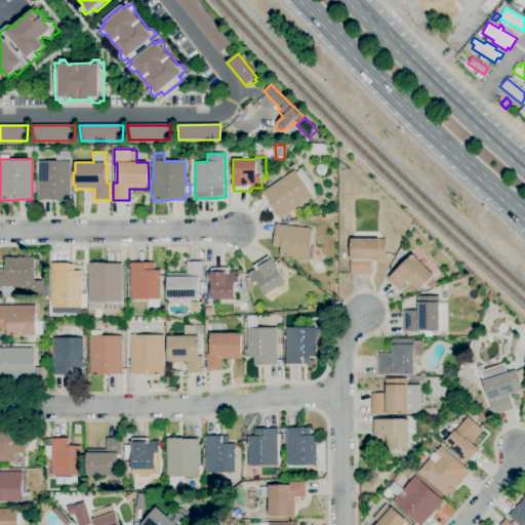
[(71,200),(38,200),(38,195),(33,195),(33,182),(38,182),(38,161),(71,161),(71,200)]
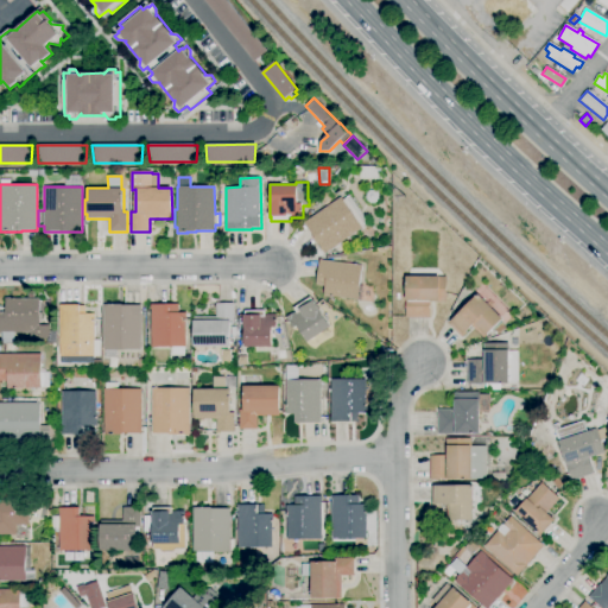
[(324,206),(318,198),(327,192),(331,200),(324,206)]
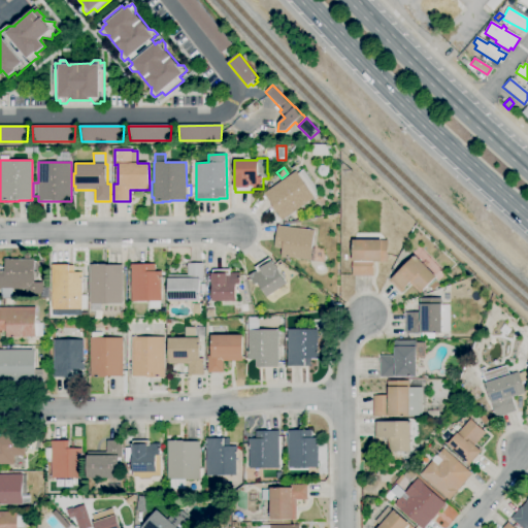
[(283,221),(272,207),(273,206),(265,194),(296,171),(298,173),(303,170),(316,188),(318,186),(321,190),(319,191),(320,193),(314,197),(315,198),(297,210),(300,213),(293,218),(291,215),(283,221)]
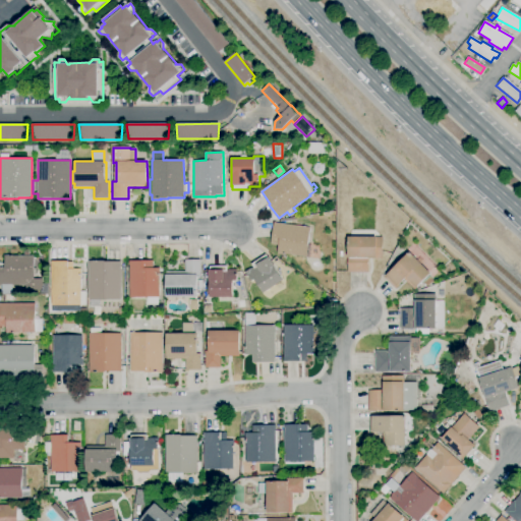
[(306,257),(284,253),(284,255),(278,254),(279,247),(278,246),(278,245),(271,244),(274,223),(311,228),(306,257)]
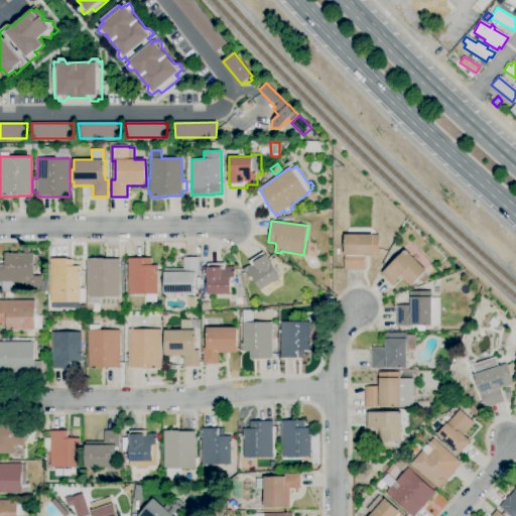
[(365,270),(345,270),(345,235),(379,235),(379,256),(365,256),(365,270)]
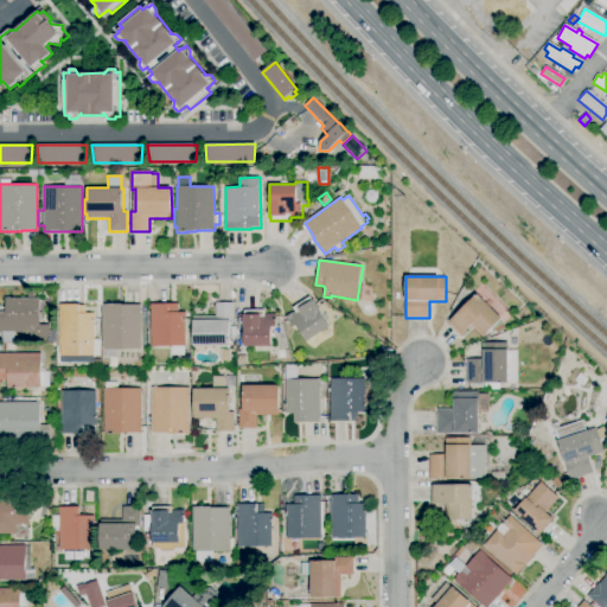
[(57,343),(48,343),(48,339),(30,339),(30,333),(16,333),(16,343),(2,343),(2,333),(0,333),(0,312),(5,312),(5,306),(6,306),(6,298),(29,298),(29,291),(34,291),(34,298),(40,298),(40,325),(50,325),(50,331),(52,331),(52,327),(57,327),(57,343)]
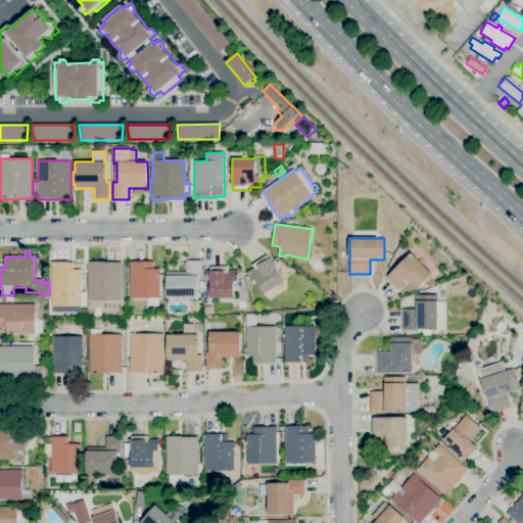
[(417,290),(407,280),(396,289),(385,278),(411,253),(432,275),(417,290)]
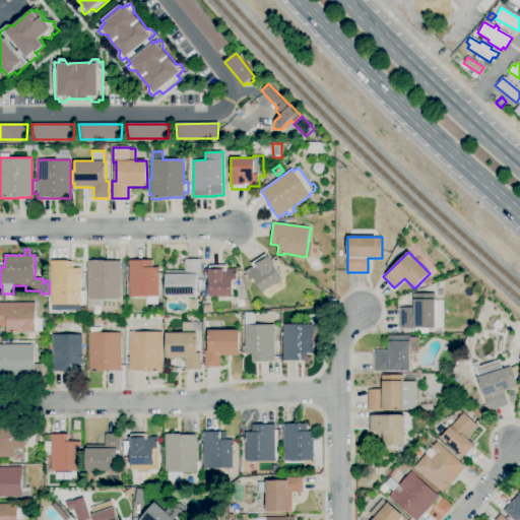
[(264,293),(255,278),(251,281),(246,274),(244,272),(253,266),(252,264),(266,255),(268,257),(283,279),(264,293)]
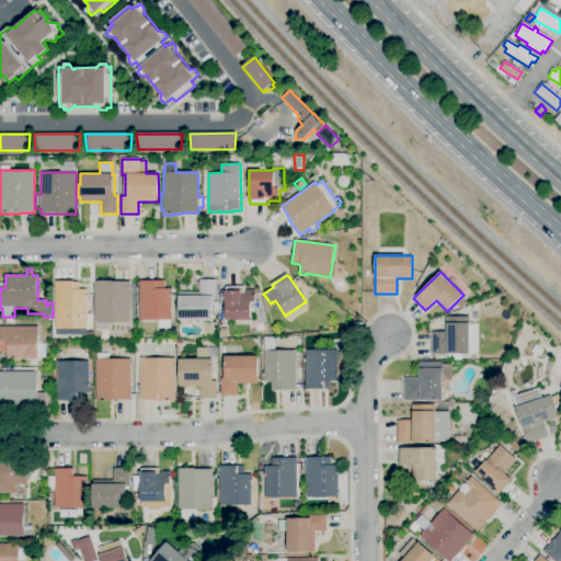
[(109,331),(98,331),(98,323),(95,323),(95,281),(114,281),(113,282),(130,282),(130,322),(109,322),(109,331)]
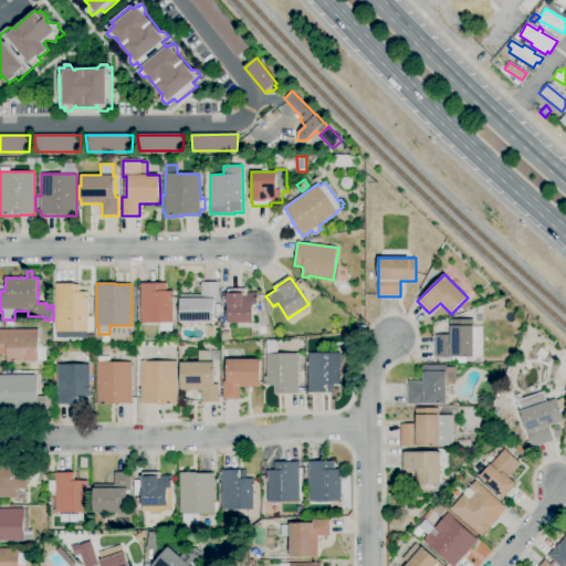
[(173,332),(160,332),(160,323),(142,323),(142,287),(140,287),(140,283),(167,283),(167,291),(174,291),(174,323),(173,323),(173,332)]
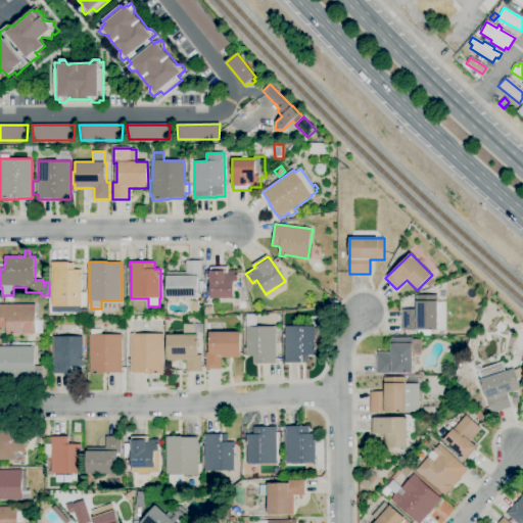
[(199,298),(167,298),(167,276),(167,273),(186,272),(186,262),(202,262),(202,278),(200,278),(200,281),(204,281),(204,288),(199,288),(199,298)]
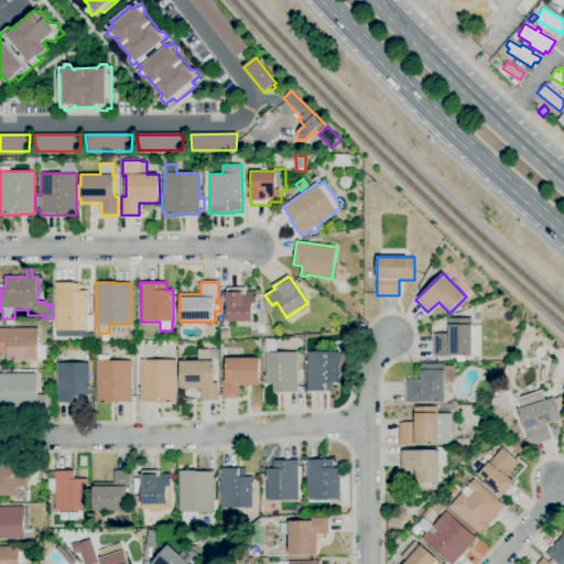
[(56,331),(56,283),(74,283),(74,291),(88,291),(88,331),(56,331)]
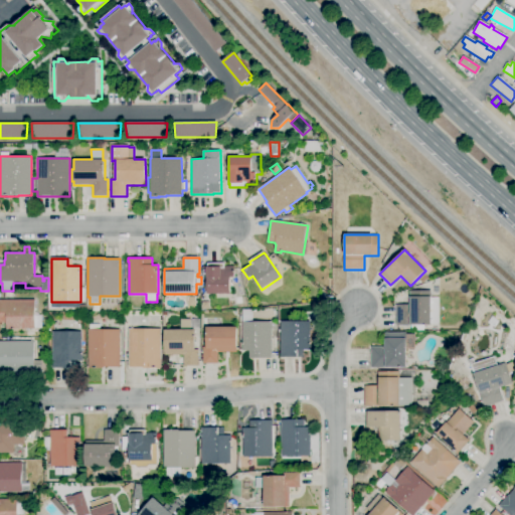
[(207,295),(206,264),(224,264),(224,267),(234,267),(234,278),(230,278),(231,294),(207,295)]
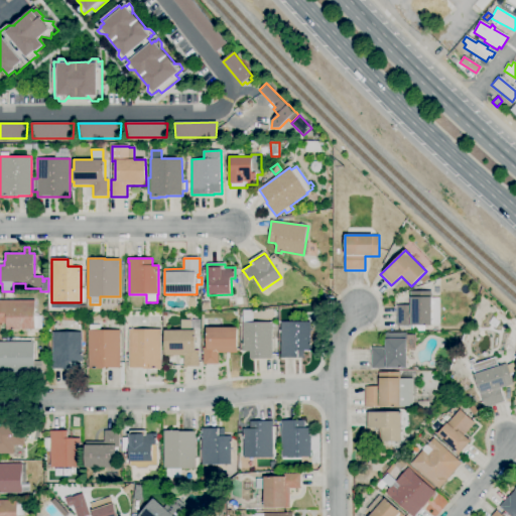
[(425,332),(412,332),(412,326),(397,326),(397,305),(411,305),(411,291),(431,291),(431,298),(439,298),(440,325),(431,325),(431,326),(425,326),(425,332)]
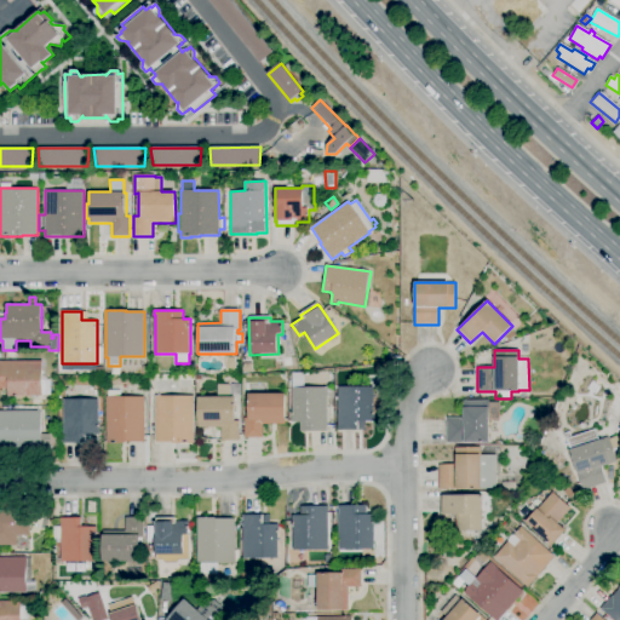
[(227,372),(227,357),(236,357),(236,372),(227,372)]
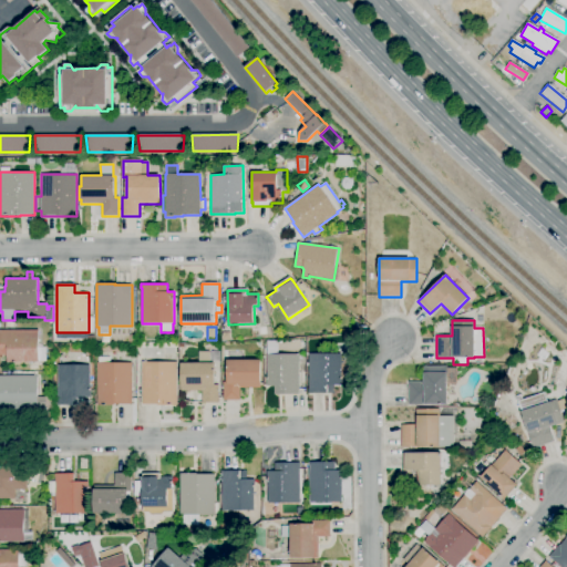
[(39,362),(7,362),(7,356),(4,356),(4,350),(0,350),(0,330),(39,330),(39,347),(47,347),(47,361),(39,361),(39,362)]
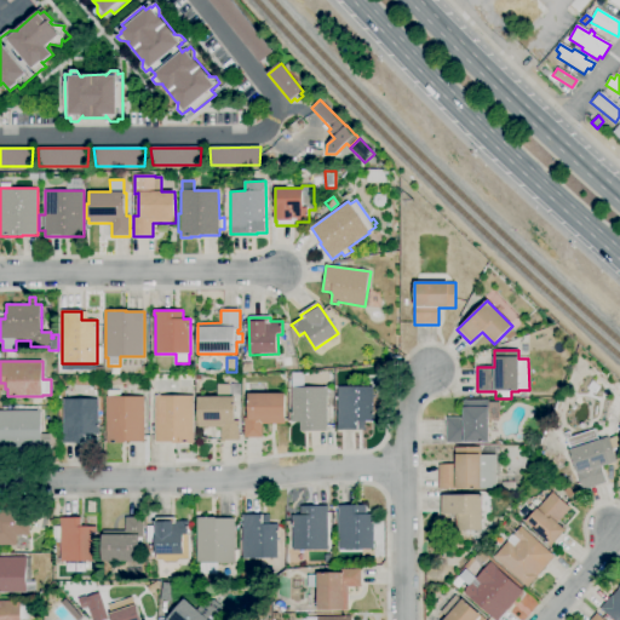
[(327,431),(300,432),(300,423),(292,423),(292,415),(292,375),(304,375),(304,388),(327,388),(327,431)]
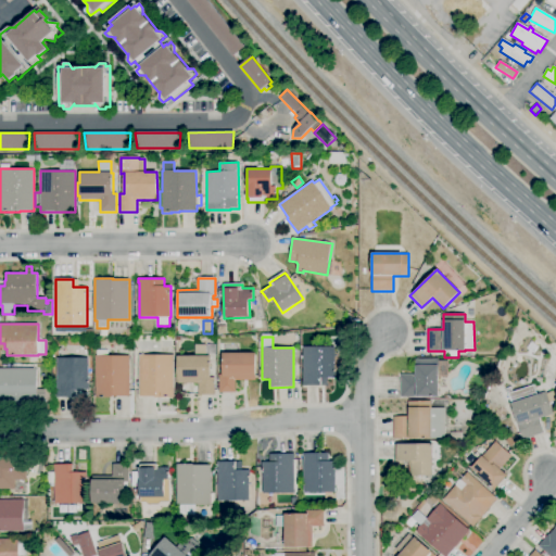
[(215,395),(199,395),(199,383),(178,383),(178,379),(177,356),(196,356),(196,345),(206,345),(206,344),(216,344),(216,355),(212,355),(213,364),(216,364),(216,377),(215,377),(215,395)]
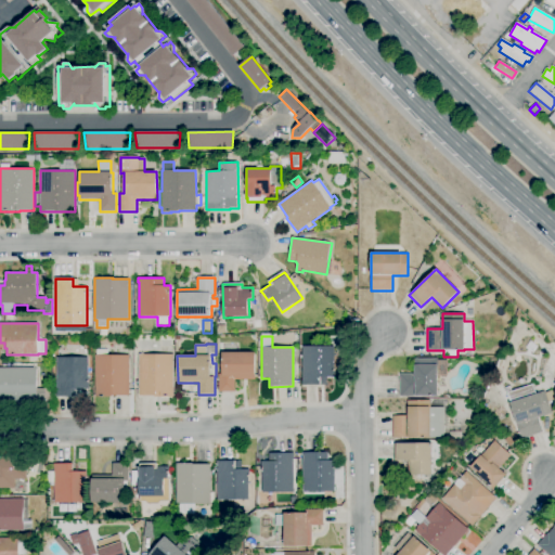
[(302,385),(302,346),(334,346),(334,377),(327,377),(327,385),(302,385)]
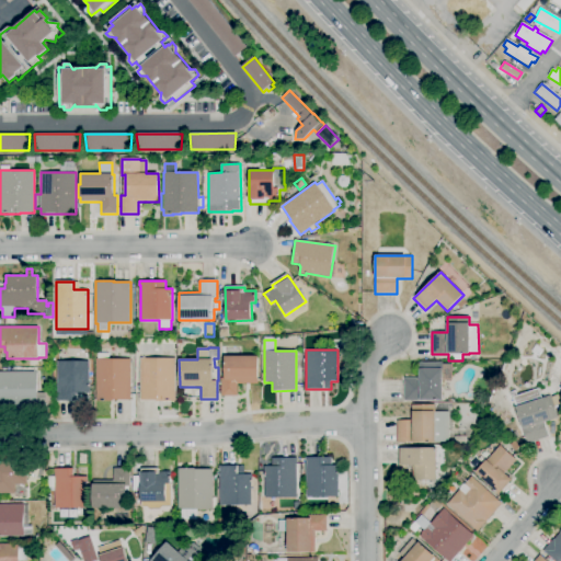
[(96,401),(96,359),(98,359),(98,354),(110,354),(110,351),(116,351),(116,359),(132,359),(132,400),(105,400),(105,401),(103,401),(96,401)]
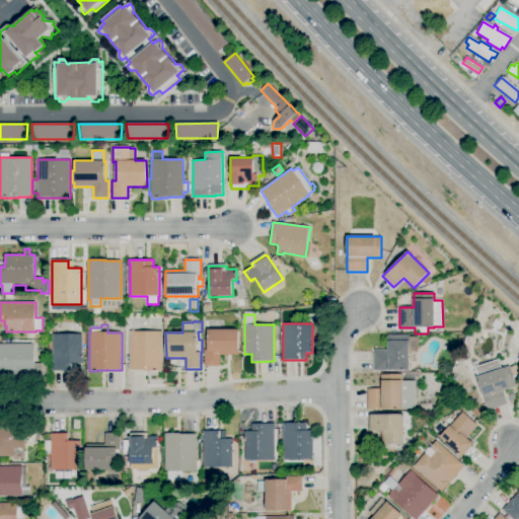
[(205,366),(205,350),(209,350),(208,330),(238,329),(239,355),(220,356),(220,366),(205,366)]
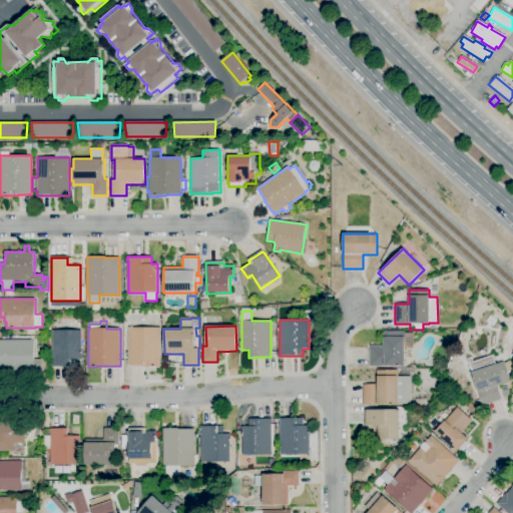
[(160,367),(142,367),(142,366),(128,366),(128,357),(126,357),(126,351),(128,351),(128,328),(160,328),(160,367)]
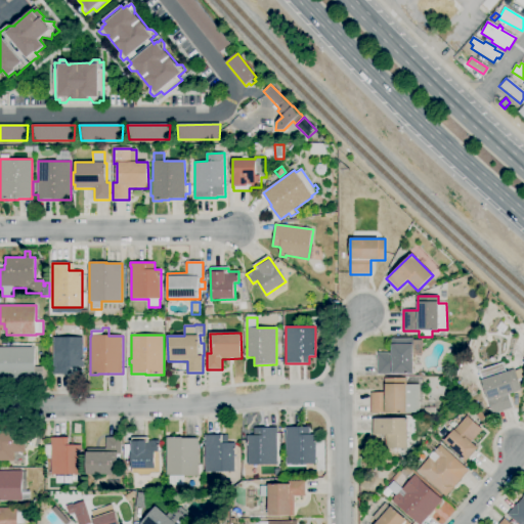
[(54,375),(53,338),(84,337),(84,367),(77,367),(77,368),(72,368),(72,375),(54,375)]
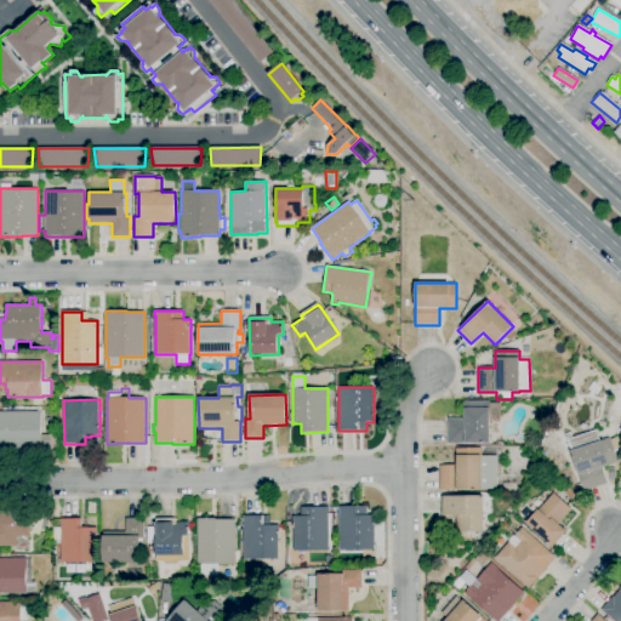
[(490,443),(448,444),(448,417),(465,417),(465,402),(489,402),(490,443)]
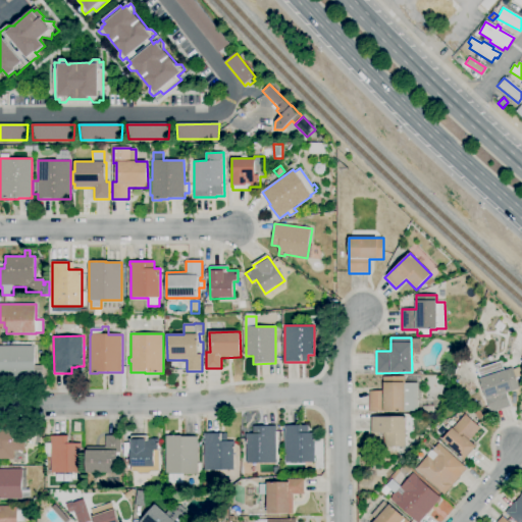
[(35,378),(0,378),(0,346),(35,346),(35,365),(43,365),(43,372),(35,372),(35,378)]
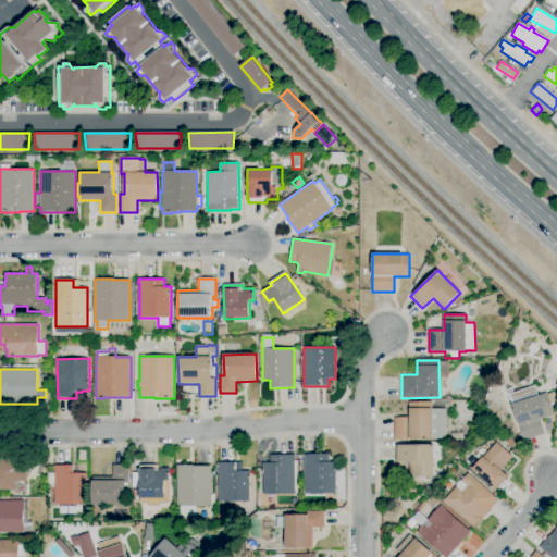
[(523,441),(511,404),(512,404),(509,394),(535,386),(539,395),(546,393),(554,415),(540,419),(545,434),(523,441)]
